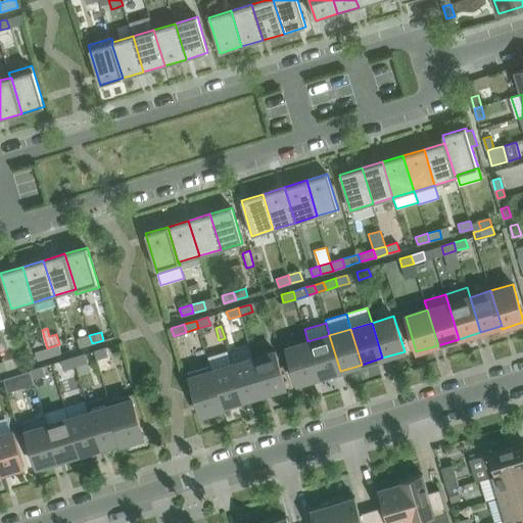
[(80,347),(92,343),(89,335),(78,339),(80,347)]
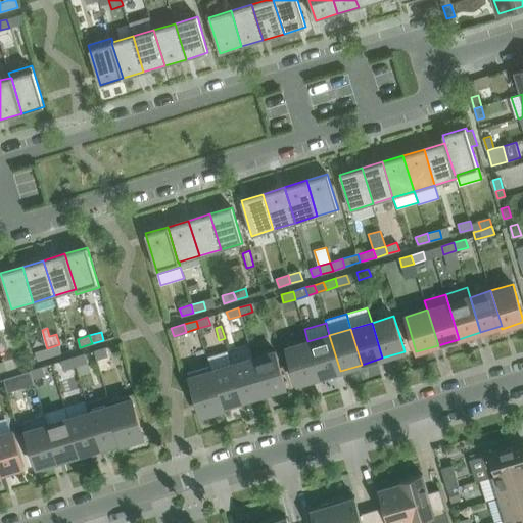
[(329,335),(307,341),(319,377),(340,371),(329,335)]
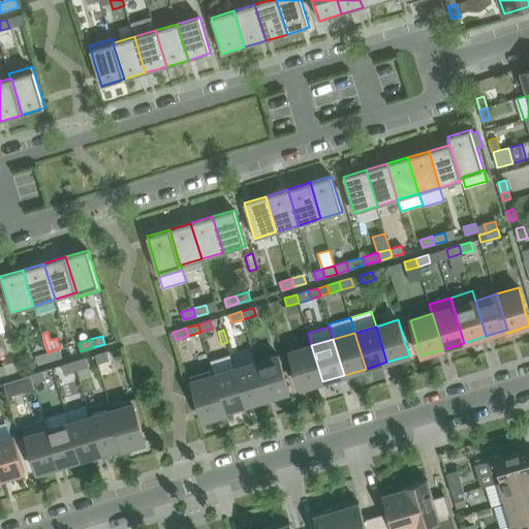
[(311,345),(289,352),(300,389),(322,381),(311,345)]
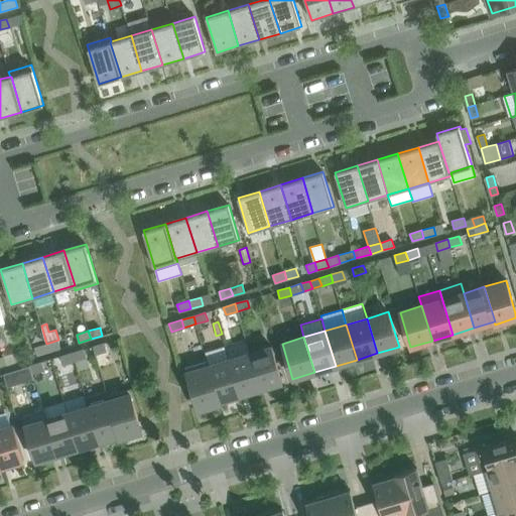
[(46,344),(48,352),(60,348),(58,340),(46,344)]
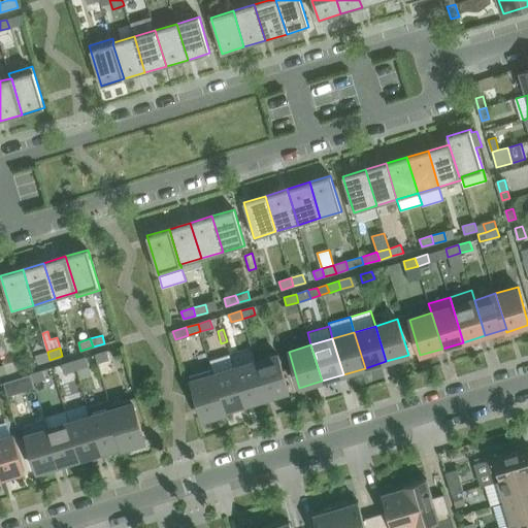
[(253,350),(231,356),(234,368),(245,404),(267,397),(256,362),(253,350)]
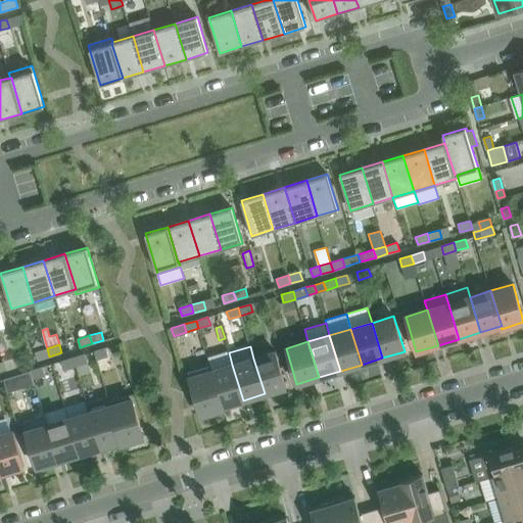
[(106,347),(94,351),(96,360),(108,355),(106,347)]
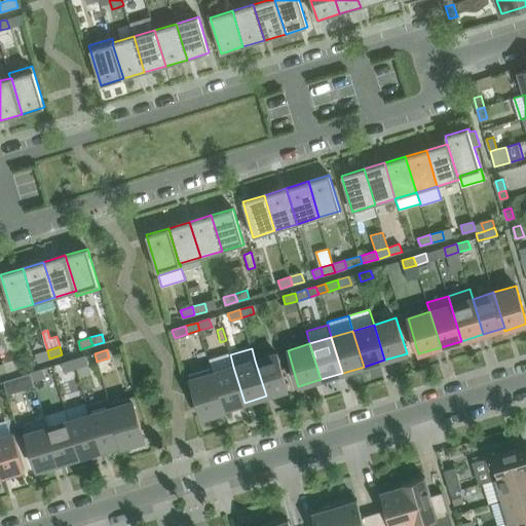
[(35,353),(38,362),(49,359),(47,350),(35,353)]
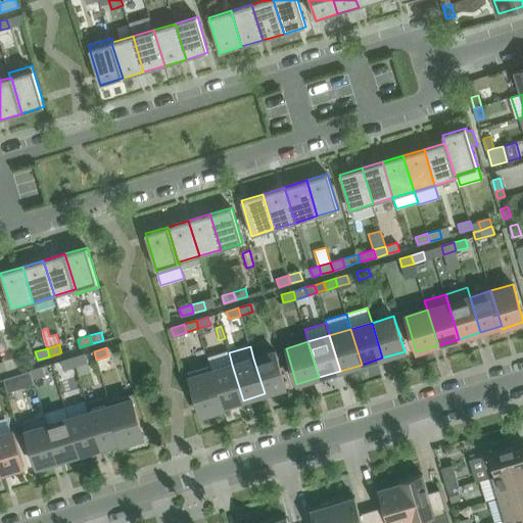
[(227,350),(207,357),(210,366),(211,371),(222,407),(223,407),(243,400),(232,365),(227,350)]
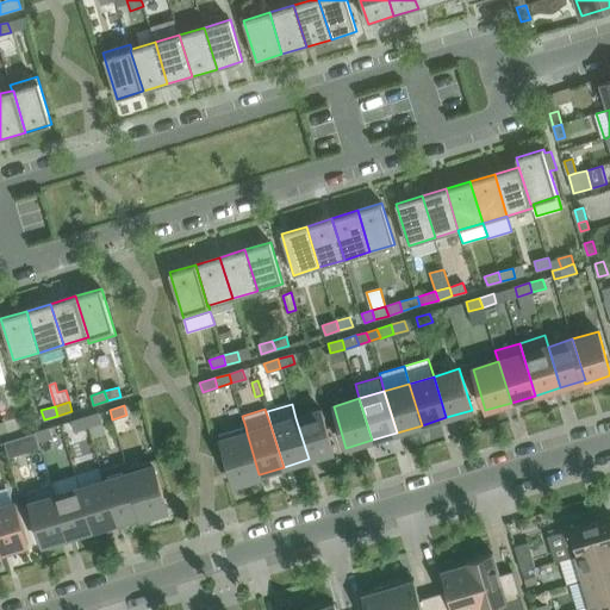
[(321,410),(296,418),(309,459),(334,452),(321,410)]
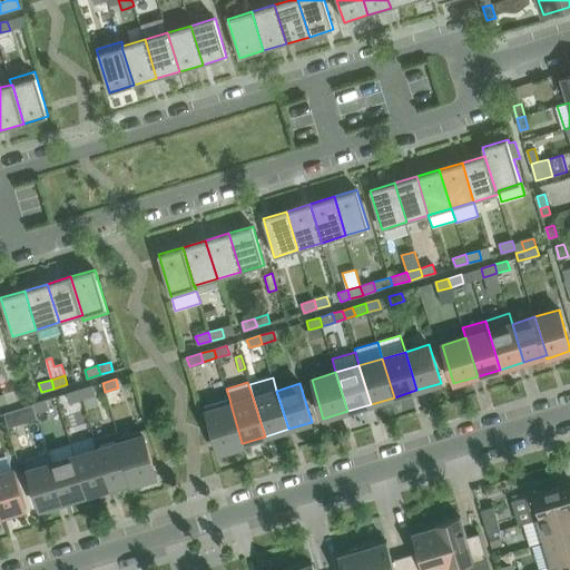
[(79,390),(82,399),(95,395),(92,386),(79,390)]
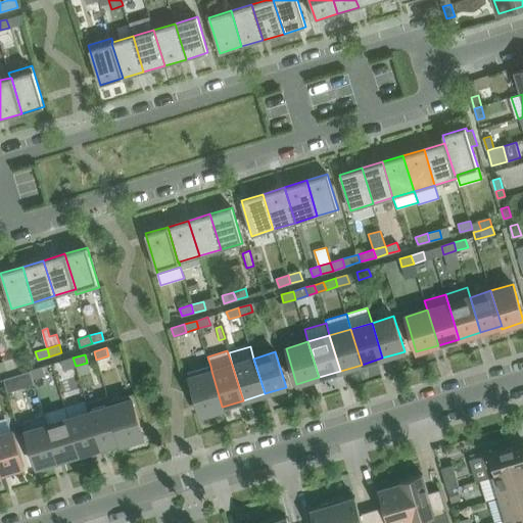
[(19,357),(4,362),(6,370),(22,365),(19,357)]
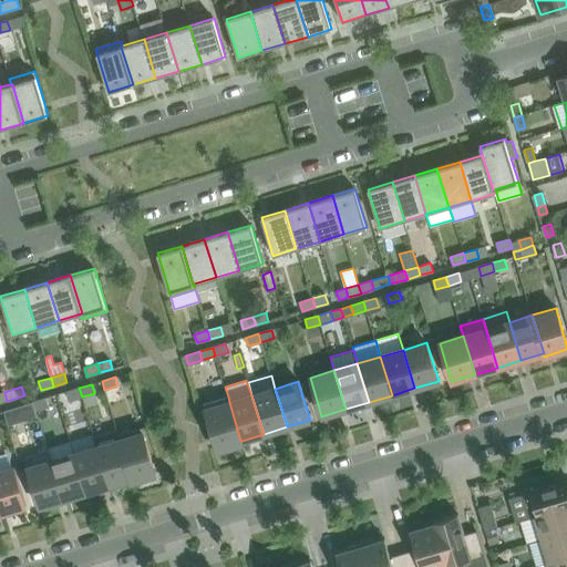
[(69,400),(82,397),(79,388),(66,392),(69,400)]
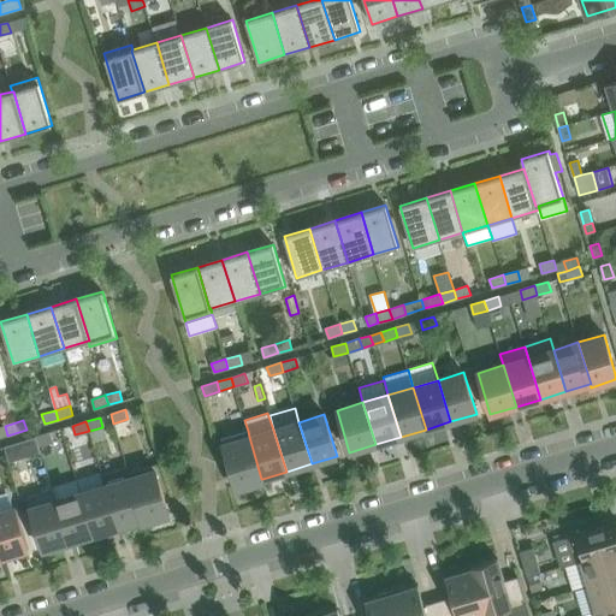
[(248,431),(221,439),(236,490),(264,481),(262,479),(261,479),(249,437),(248,431)]
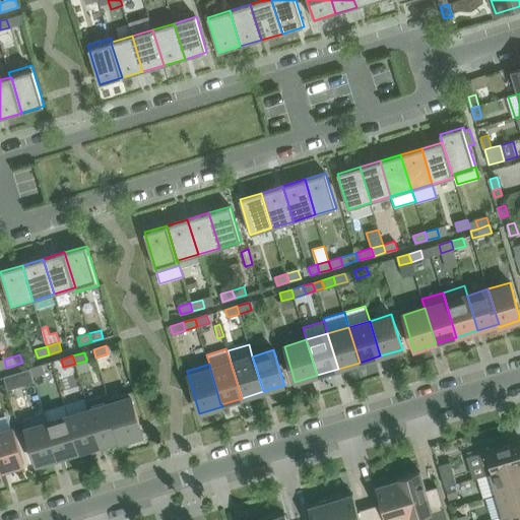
[(33,377),(45,373),(43,365),(30,369),(33,377)]
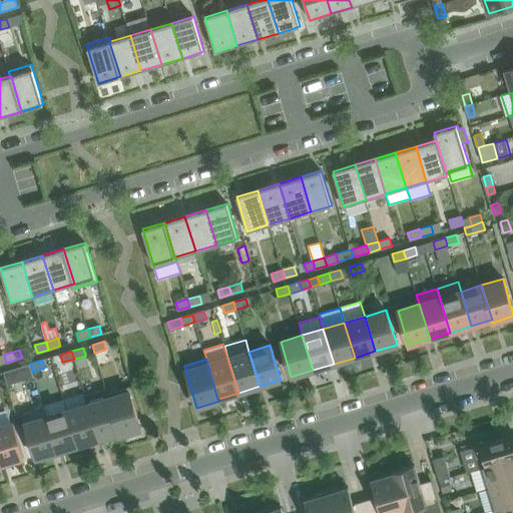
[(32,372),(30,364),(2,372),(6,385),(34,377),(32,372)]
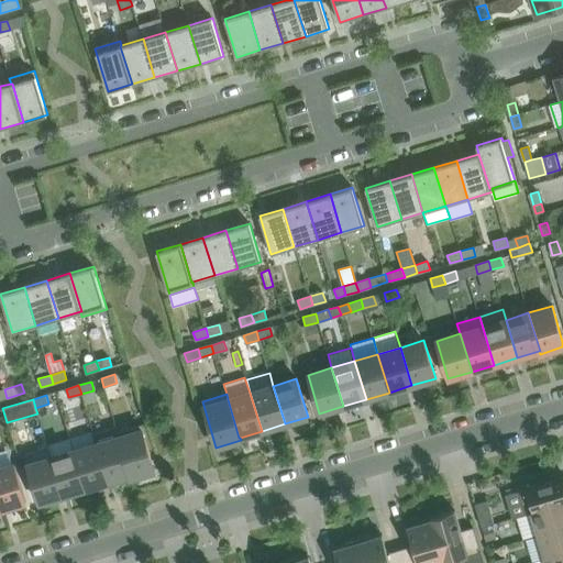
[(118,431),(117,432),(118,437),(119,437),(131,475),(130,475),(131,478),(155,471),(141,424),(118,431)]
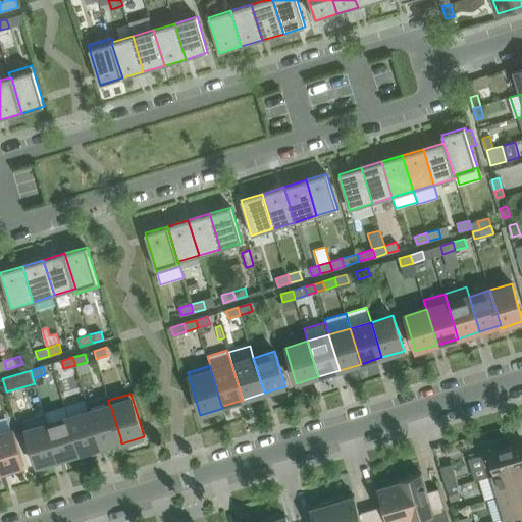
[(100,447),(120,440),(121,440),(110,405),(109,405),(108,401),(109,400),(108,396),(87,402),(90,411),(100,447)]
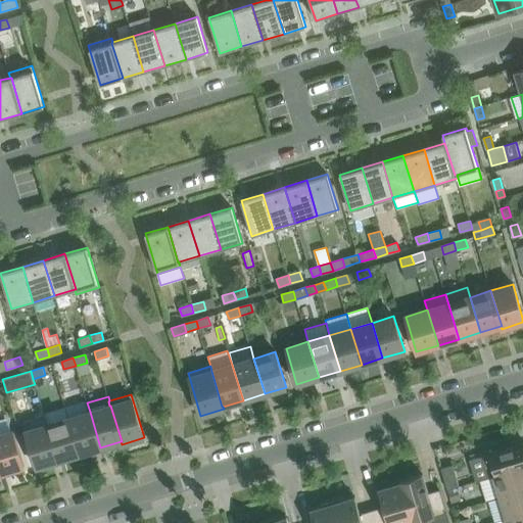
[(86,400),(65,407),(68,418),(68,419),(79,455),(100,447),(90,412),(87,402),(86,400)]
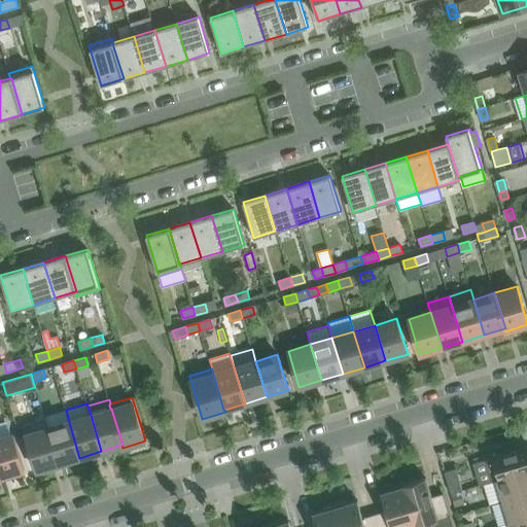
[(45,416),(45,419),(48,428),(69,421),(66,410),(45,416)]
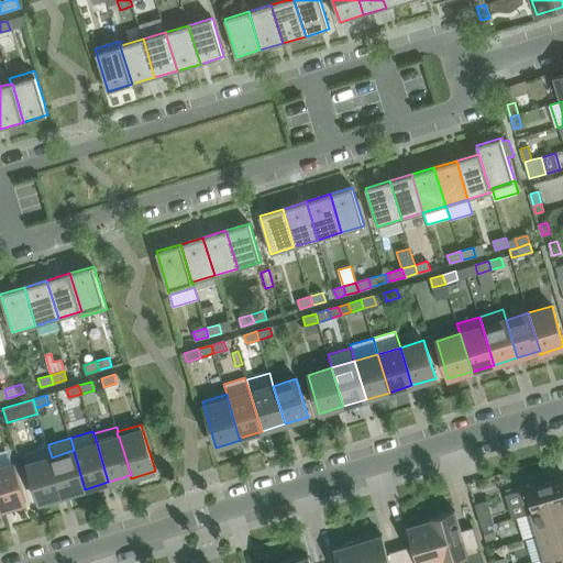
[(39,503),(63,496),(51,457),(52,457),(48,448),(24,454),(39,503)]
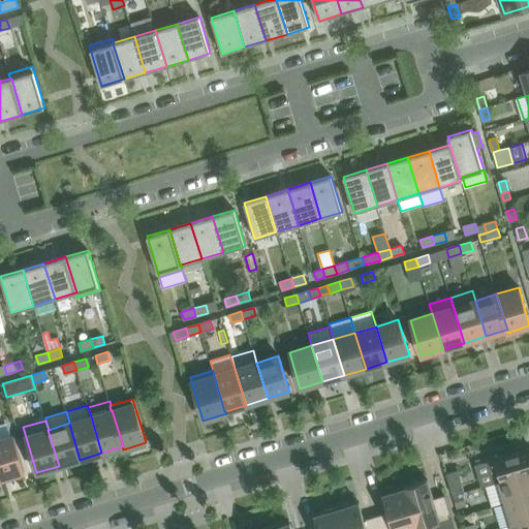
[(0,424),(0,439),(13,436),(9,422),(0,424)]
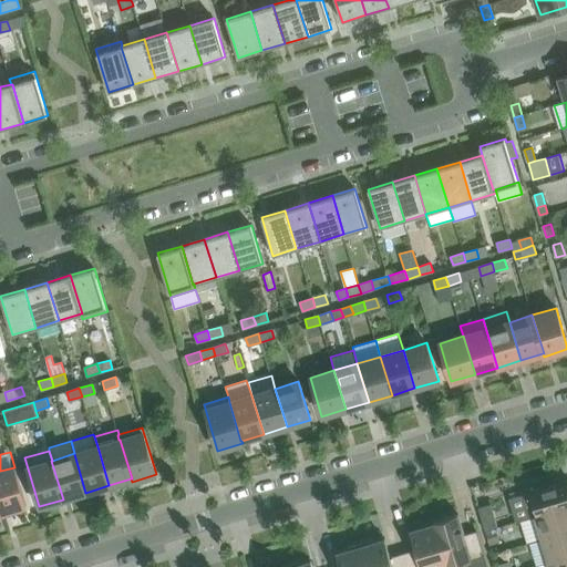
[(51,461),(63,500),(85,493),(74,454),(52,461),(51,461)]
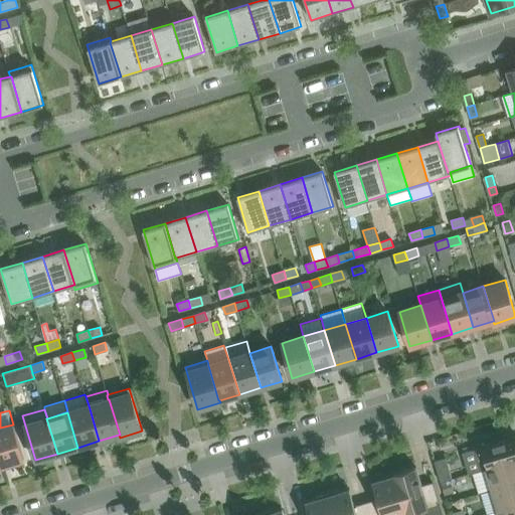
[(0,427),(0,459),(2,466),(24,460),(13,424),(0,427)]
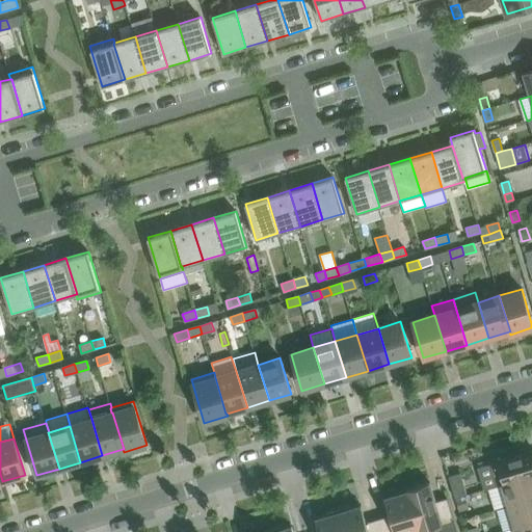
[(496,486),(502,484),(531,475),(531,450),(498,461),(489,463),(496,486)]
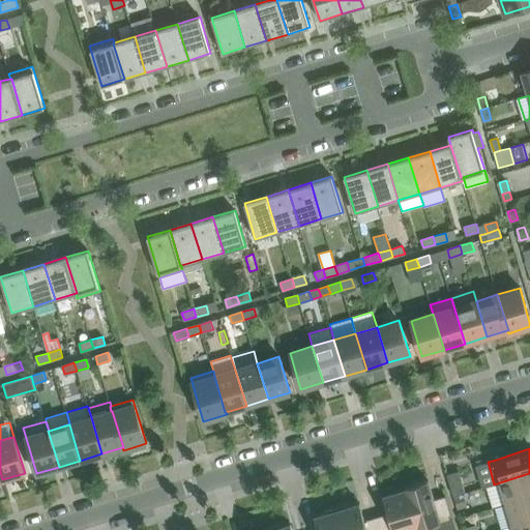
[(465,494),(459,471),(447,474),(453,497),(464,494),(465,494)]
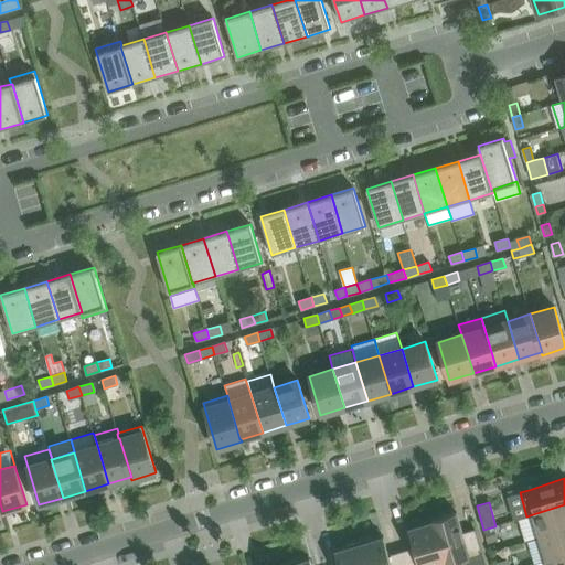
[(526,516),(519,519),(525,541),(540,536),(540,537),(564,529),(564,504),(535,513),(533,514),(526,516)]
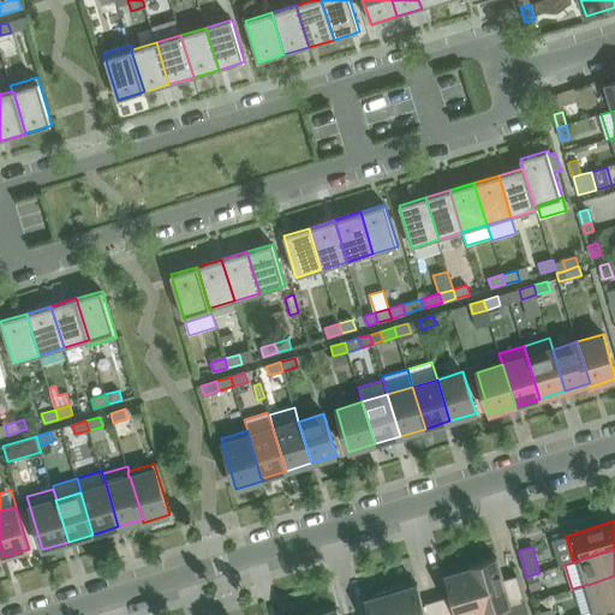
[(496,557),(471,565),(471,567),(485,613),(501,608),(506,614),(529,614),(525,601),(518,575),(503,579),(496,557)]
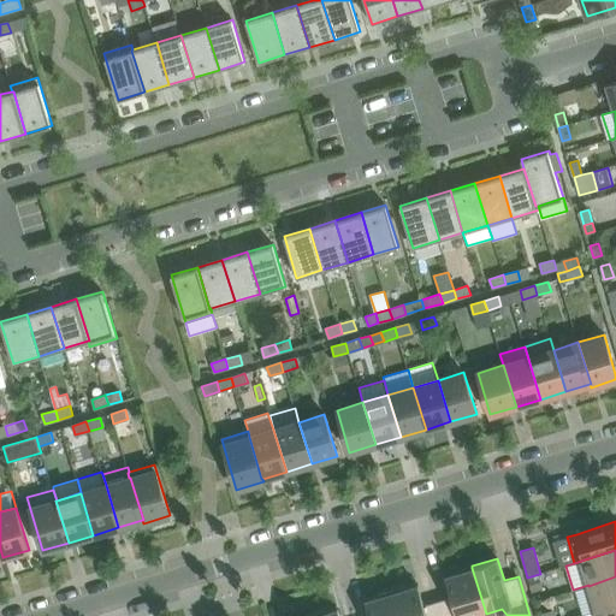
[(451,596),(438,600),(442,615),(477,615),(486,614),(472,566),(458,570),(458,573),(446,576),(451,596)]
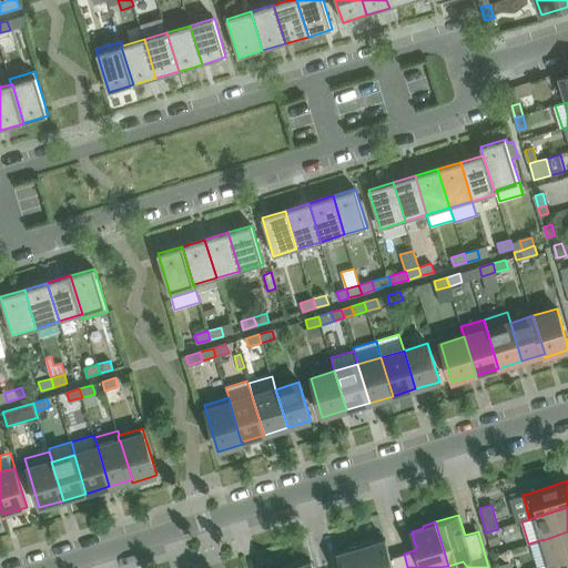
[(487,533),(486,533),(490,545),(500,541),(497,529),(487,533)]
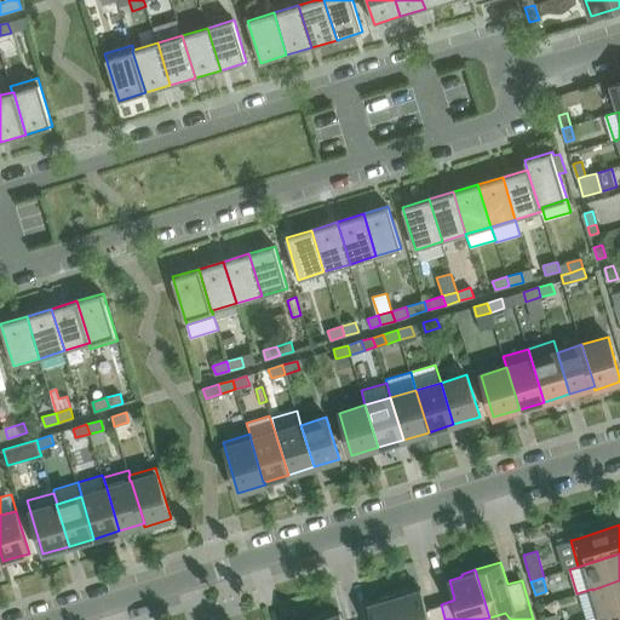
[(601,614),(619,608),(619,580),(592,590),(601,614)]
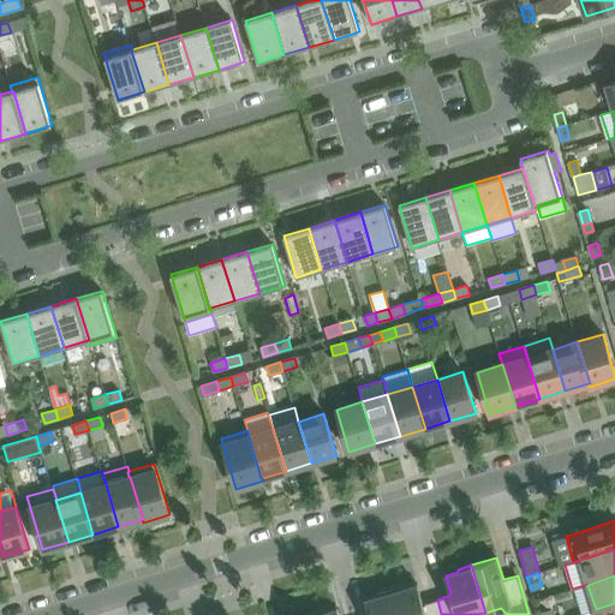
[(441,614),(437,599),(423,603),(417,584),(405,587),(404,585),(390,590),(398,614),(441,614)]
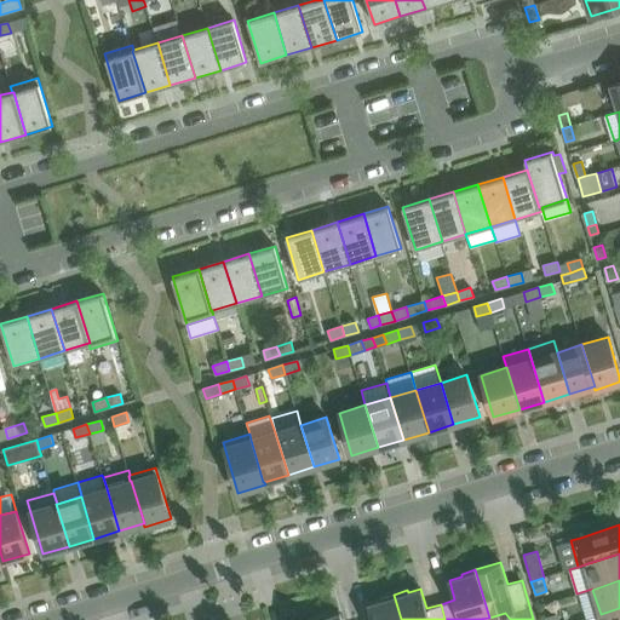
[(372,619),(401,619),(394,595),(380,598),(382,601),(368,604),(372,619)]
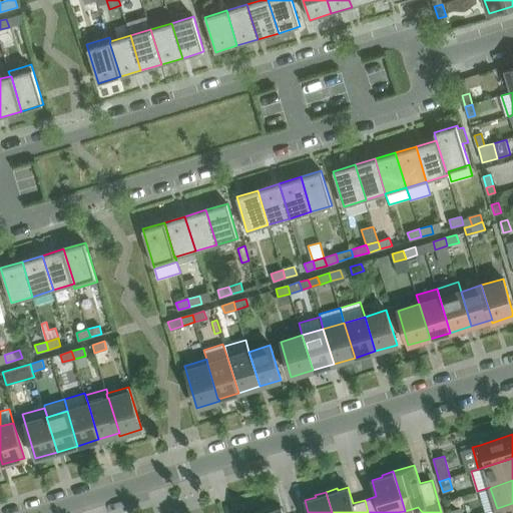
[(512,512),(512,503),(497,508),(498,512),(512,512)]
